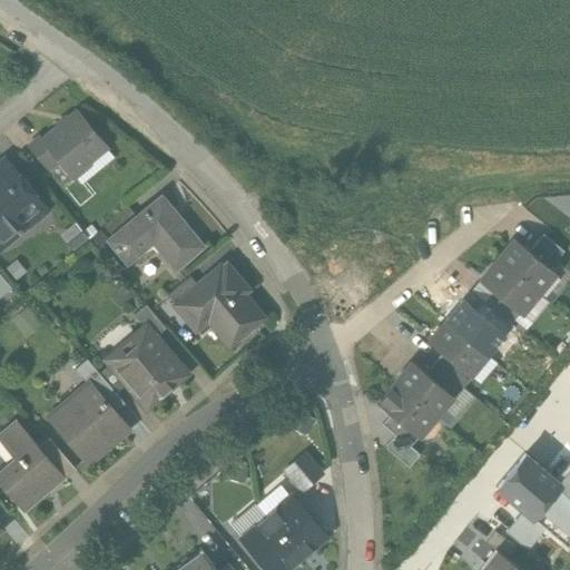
[(108,150),(78,114),(45,141),(62,163),(75,178),(108,150)]
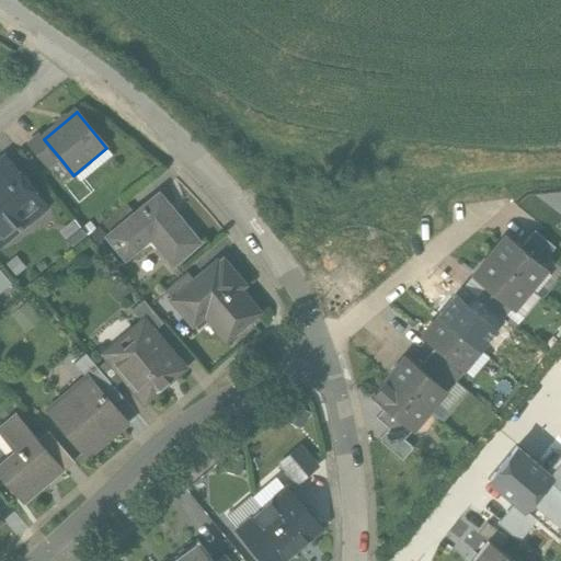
[(44,139),(42,137),(30,147),(49,170),(61,160),(44,139)]
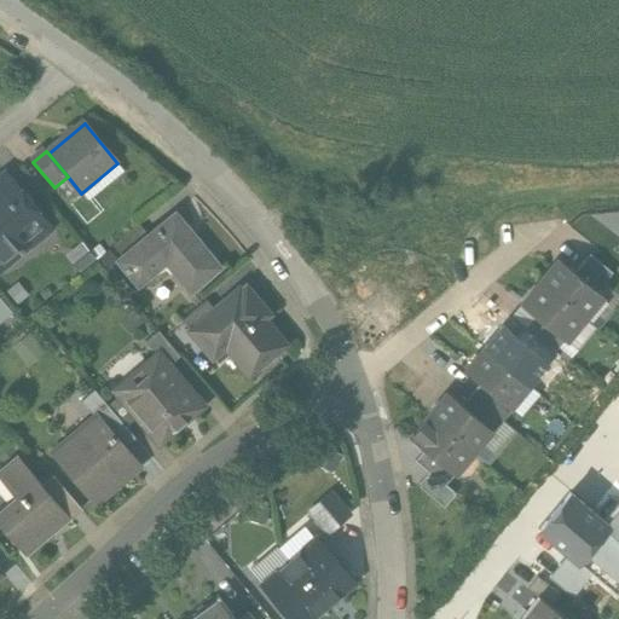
[(0,271),(51,231),(5,175),(0,178),(0,271)]
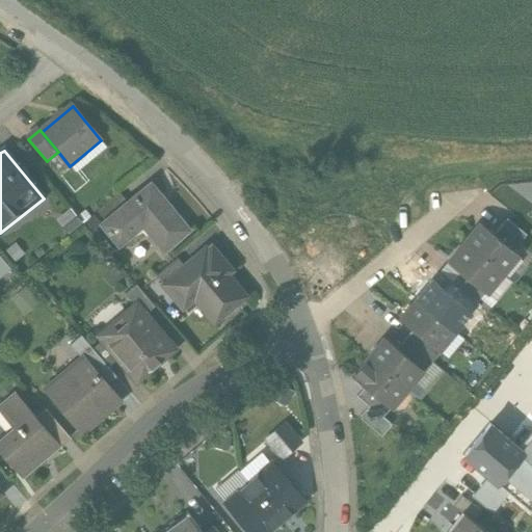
[(128,208),(104,228),(117,244),(141,223),(165,253),(189,233),(153,188),(128,208)]
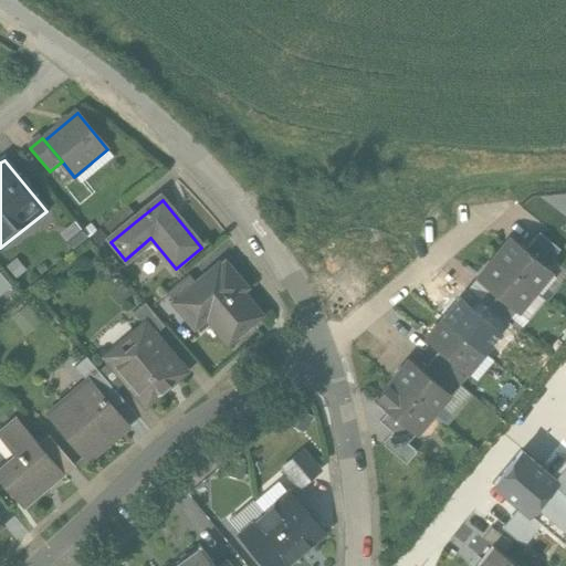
[(127,210),(102,231),(111,242),(136,221),(127,210)]
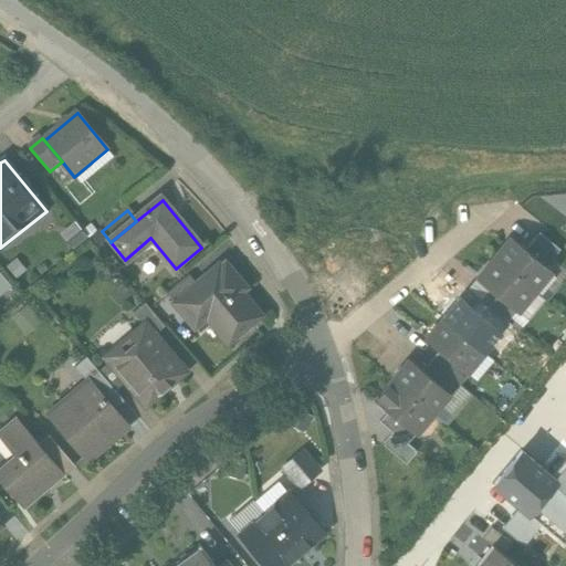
[(559,251),(538,233),(524,251),(545,268),(559,251)]
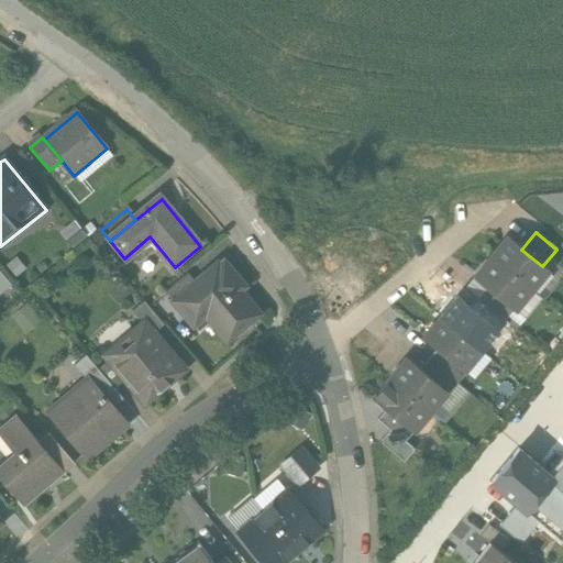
[(531,291),(548,271),(542,266),(521,250),(507,238),(490,257),(531,291)]
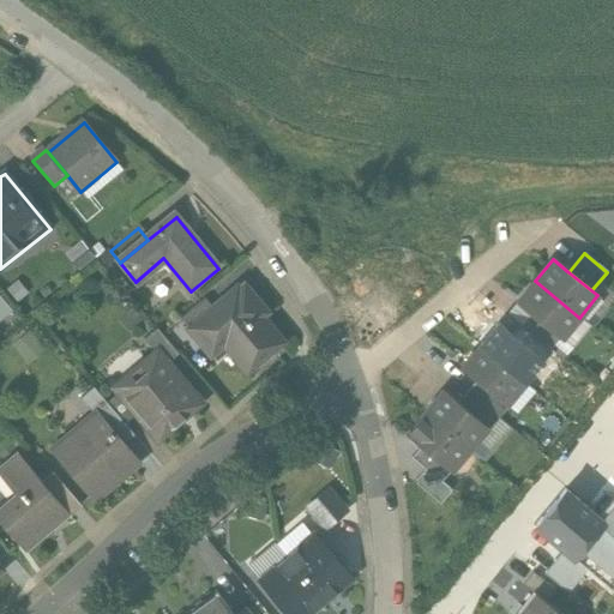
[(560,339),(579,318),(535,281),(516,304),(530,314),(559,338),(560,339)]
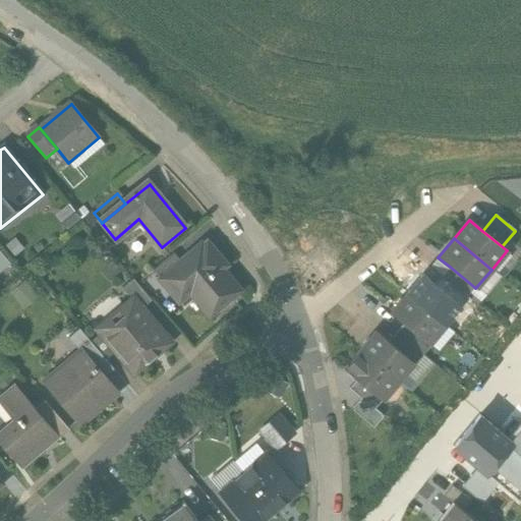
[(196,251),(162,282),(173,295),(186,288),(211,317),(240,292),(222,271),(226,268),(218,258),(214,262),(203,249),(198,253),(196,251)]
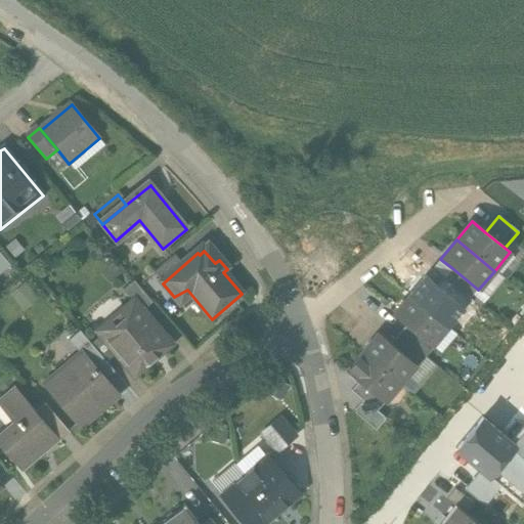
[(477,289),(452,268),(444,277),(470,299),(477,289)]
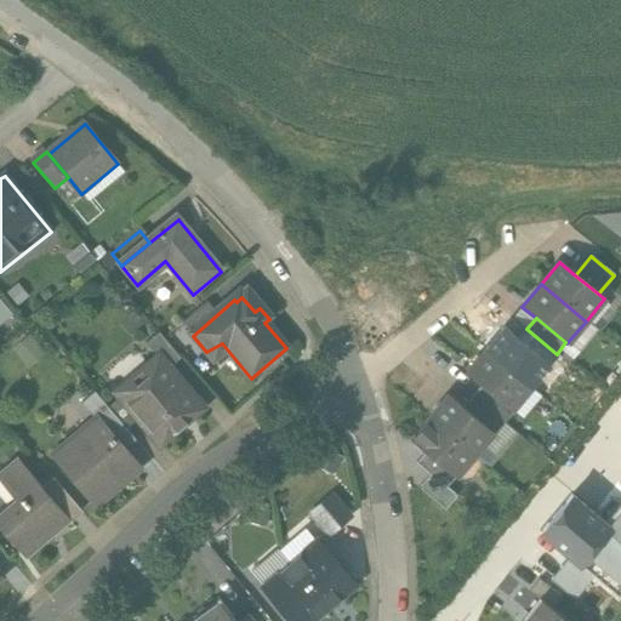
[(517,340),(503,329),(485,351),(530,388),(548,366),(547,365),(517,340)]
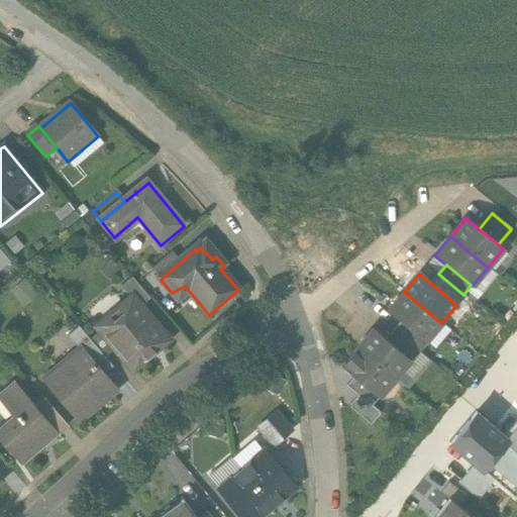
[(463,295),(438,274),(430,283),(455,304),(463,295)]
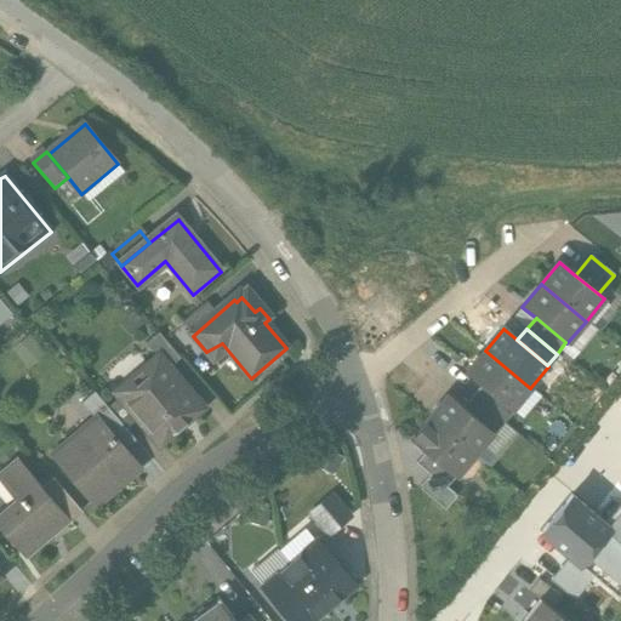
[(182,360),(160,335),(147,346),(158,359),(159,357),(170,370),(182,360)]
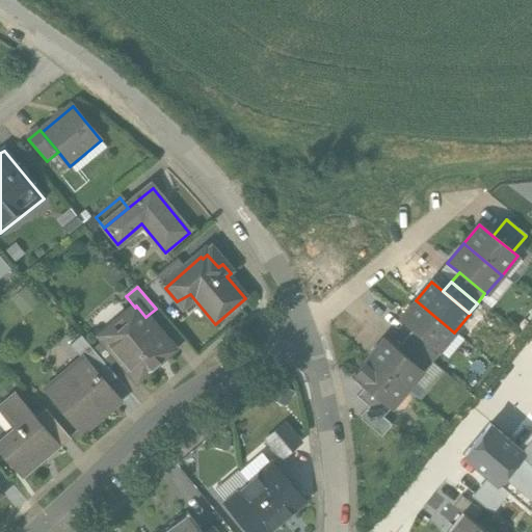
[(454,333),(416,300),(399,320),(413,330),(437,351),(454,333)]
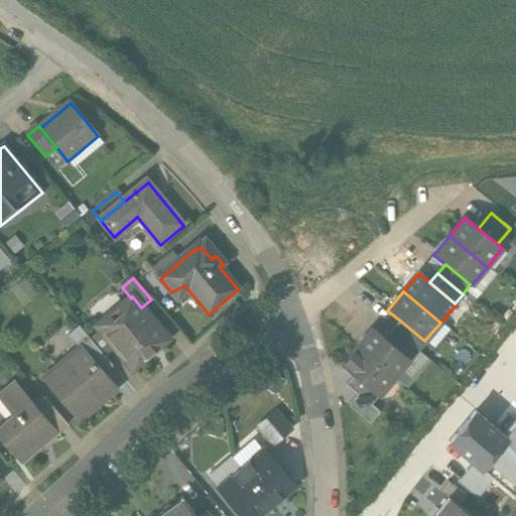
[(97,328),(134,374),(170,343),(141,307),(132,296),(131,298),(97,328)]
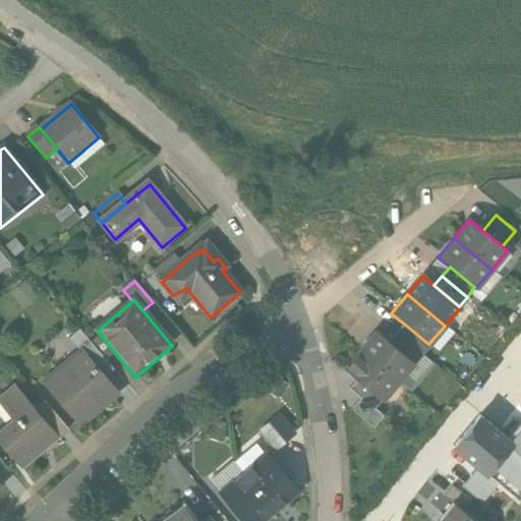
[(428,344),(404,324),(396,333),(422,355),(430,346),(428,344)]
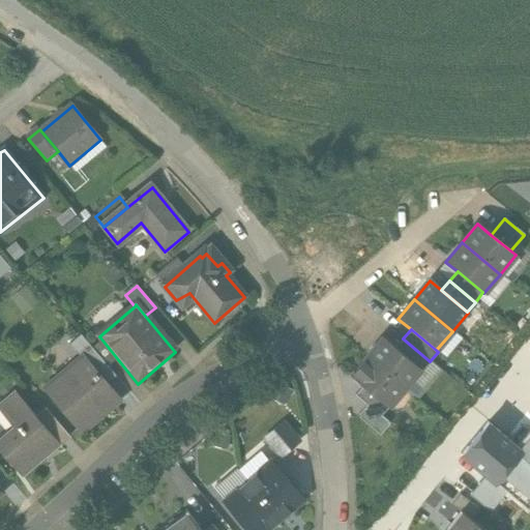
[(109,369),(82,336),(70,346),(86,363),(88,362),(99,376),(109,369)]
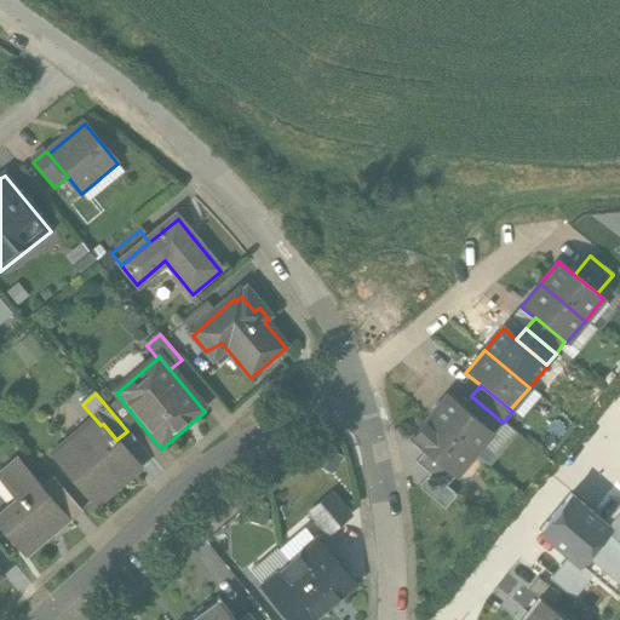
[(461,407),(447,395),(429,417),(472,454),(492,432),(461,407)]
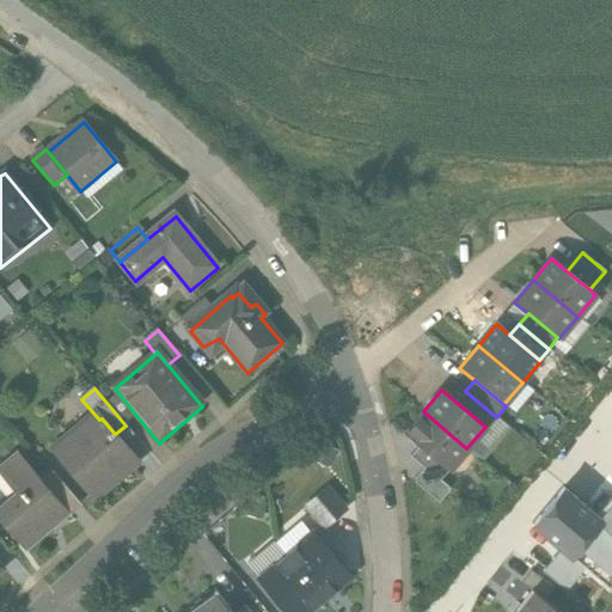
[(496,417),(465,391),(456,402),(485,427),(487,428),(496,417)]
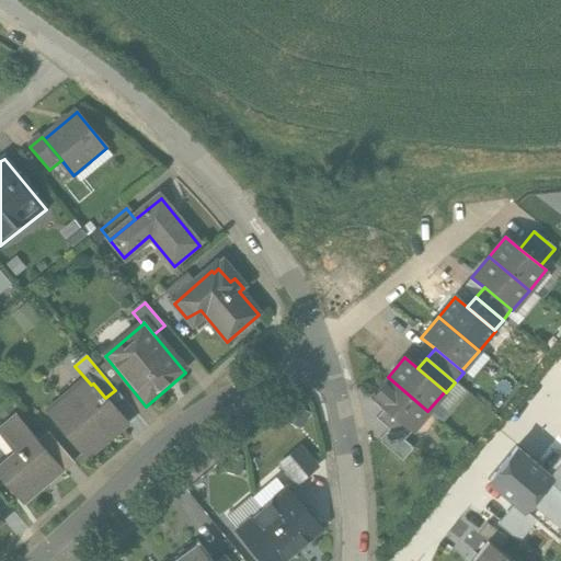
[(427,411),(388,377),(370,398),(385,409),(411,432),(427,411)]
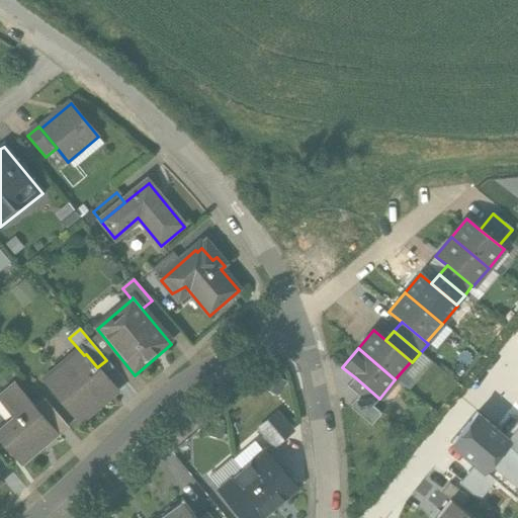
[(97,367),(86,354),(84,355),(63,373),(59,368),(45,380),(81,424),(118,394),(97,367)]
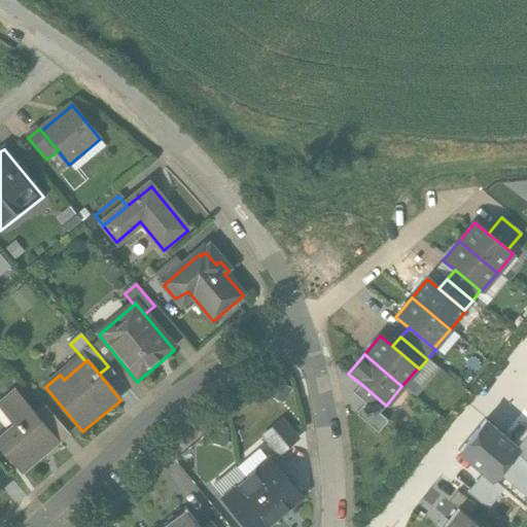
[(386,406),(361,384),(353,393),(364,403),(356,413),(357,416),(378,433),(387,421),(379,414),(386,406)]
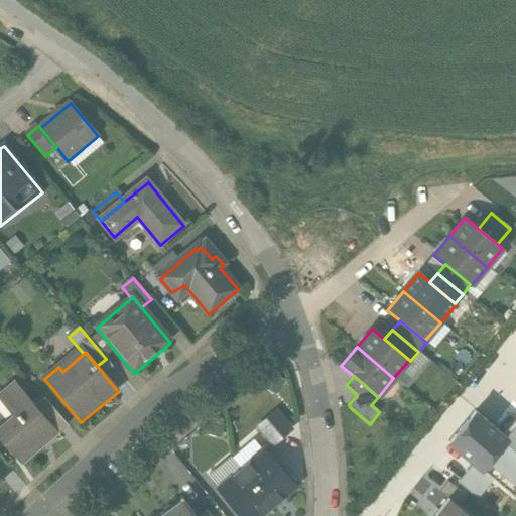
[(35,407),(15,383),(0,395),(20,420),(13,427),(7,420),(0,426),(0,439),(22,466),(35,454),(33,450),(55,433),(56,432),(35,407)]
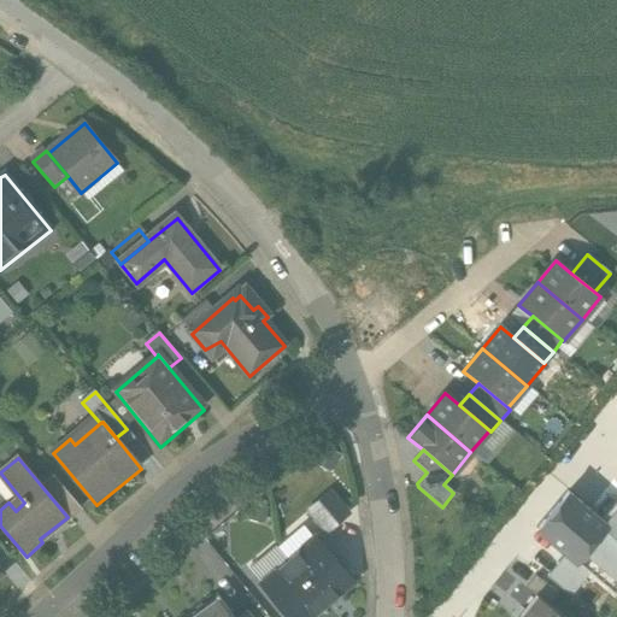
[(83,511),(54,476),(42,487),(68,517),(66,518),(70,522),(83,511)]
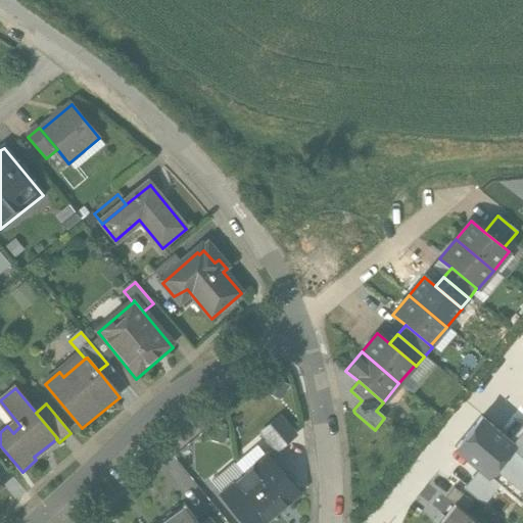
[(292,433),(279,418),(260,433),(276,453),(292,439),(292,433)]
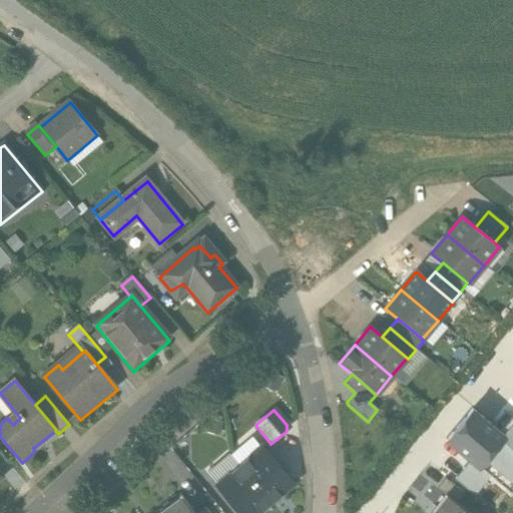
[(446,441),(510,494),(512,489),(512,446),(501,436),(472,411),(446,441)]
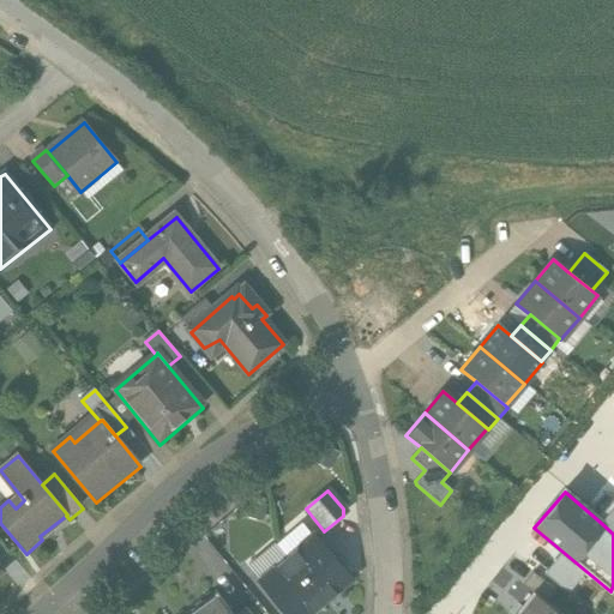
[(613,505),(600,522),(613,534),(613,505)]
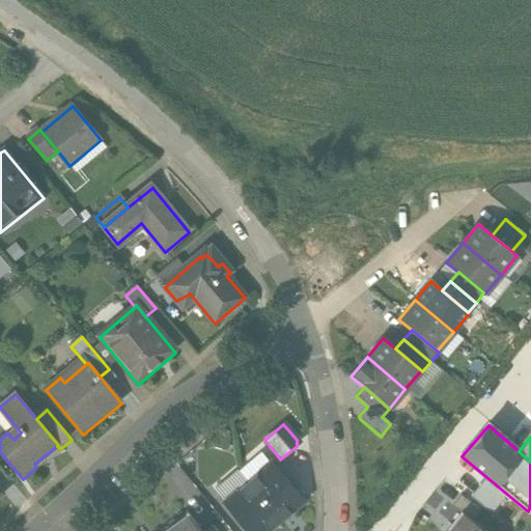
[(301,498),(272,463),(248,483),(280,522),(294,509),(291,506),(301,498)]
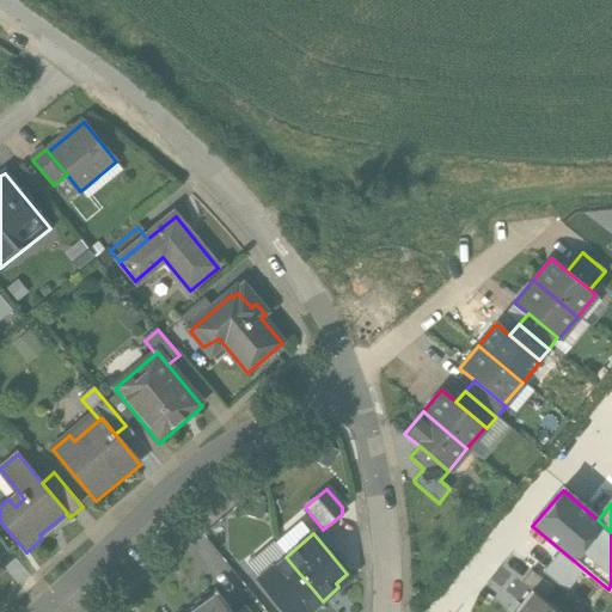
[(308,611),(323,601),(286,557),(258,580),(285,611),(301,611),(303,611),(304,611),(308,611)]
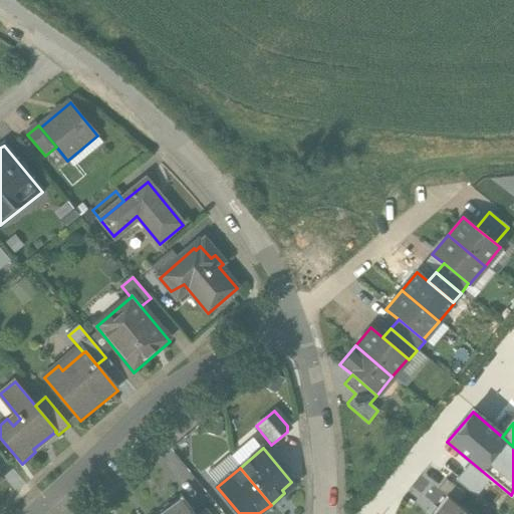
[(463,495),(445,481),(437,490),(445,497),(456,505),(463,495)]
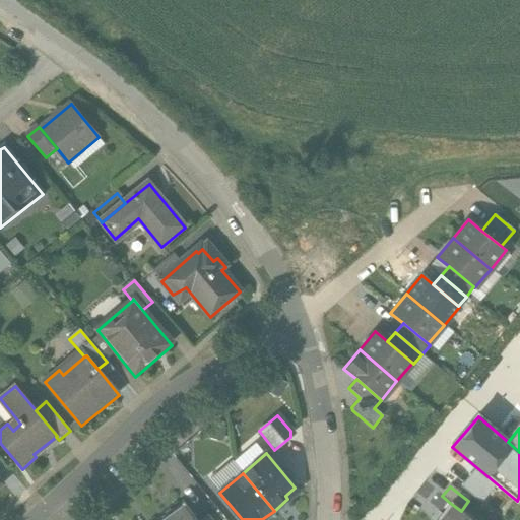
[(195,519),(183,502),(182,503),(183,506),(165,518),(166,519),(195,519)]
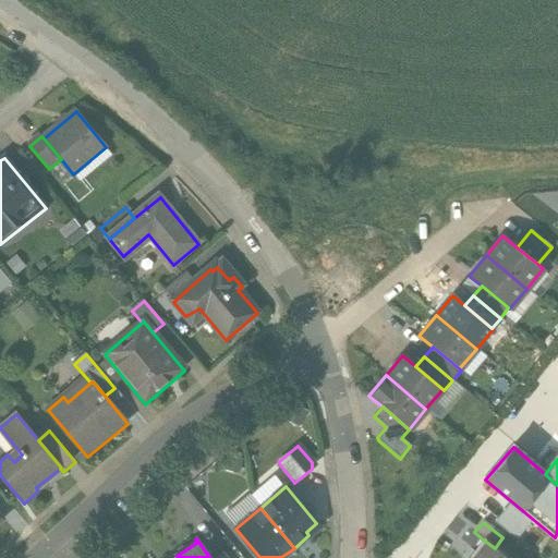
[(507,557),(495,548),(483,540),(473,553),(474,555),(471,557),(507,557)]
